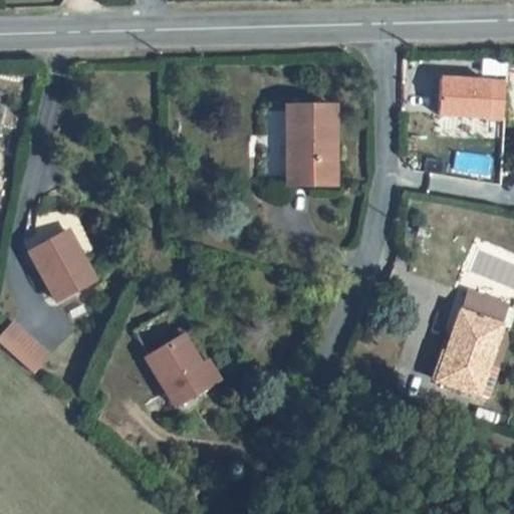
[(498,109),(501,72),(436,68),(434,105),(498,109)]
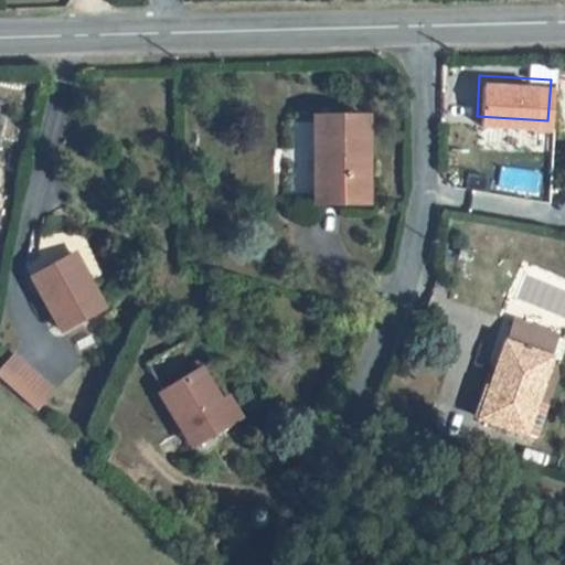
[(372,188),(369,102),(312,104),(317,190),(372,188)]
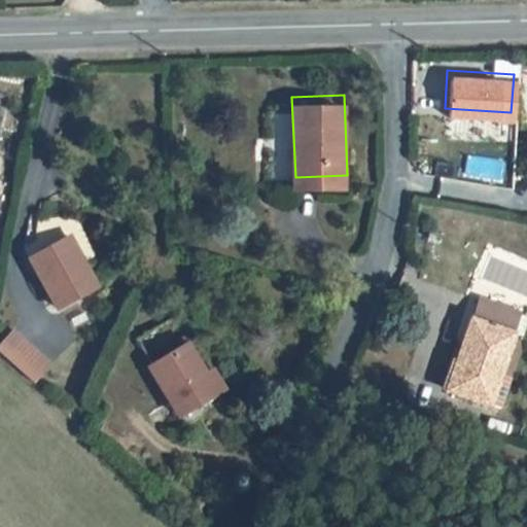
[(104,288),(73,240),(33,265),(65,313),(104,288)]
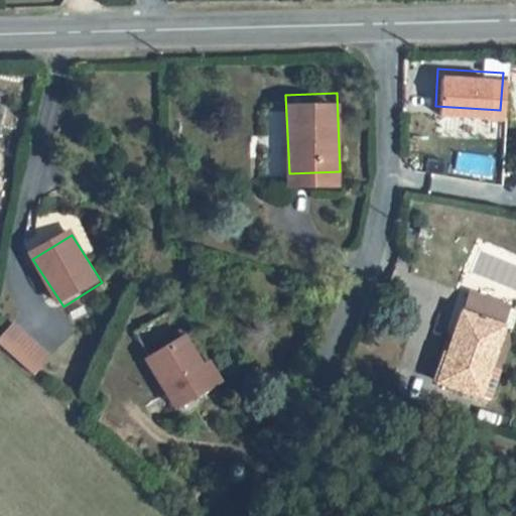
[(468,291),(462,310),(506,325),(512,305),(468,291)]
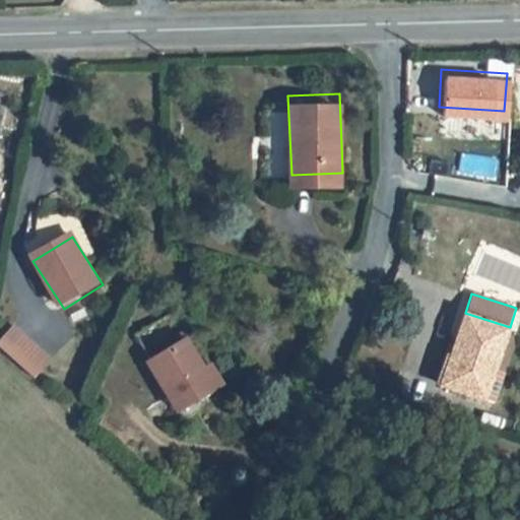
[(496,370),(510,327),(465,313),(442,386),(497,405),(506,373),(496,370)]
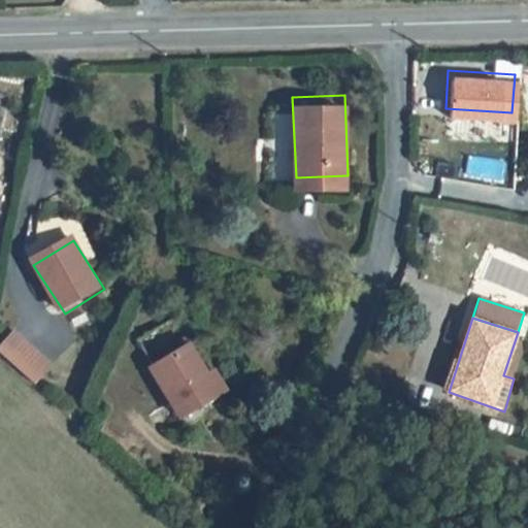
[(0,339),(0,355),(32,384),(51,362),(11,327),(0,339)]
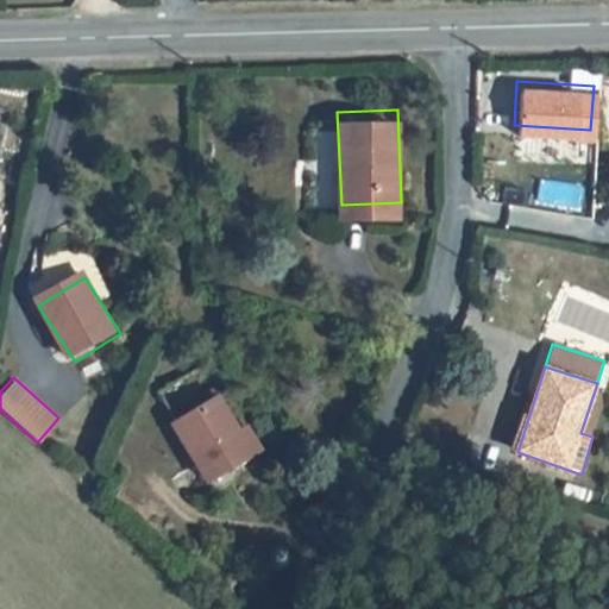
[(268,456),(231,396),(188,424),(225,481),(268,456)]
